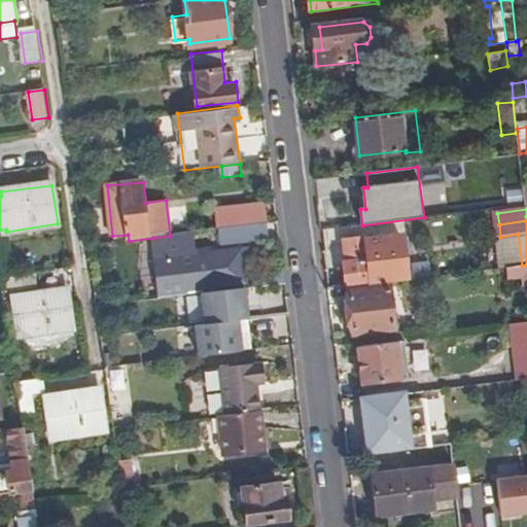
[(273,240),(272,223),(208,231),(210,247),(273,240)]
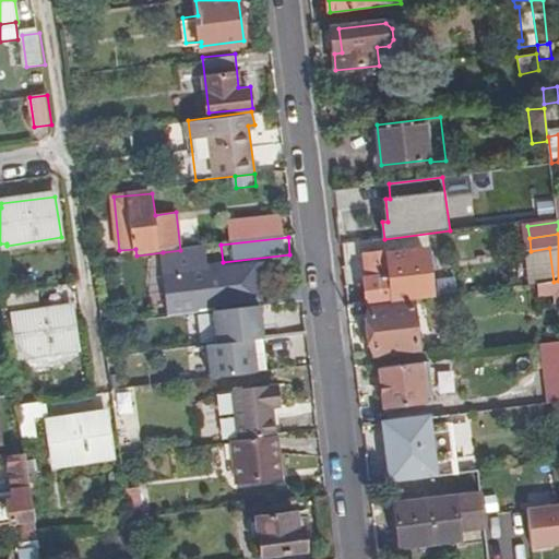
[(171,318),(200,313),(199,308),(197,295),(227,292),(229,305),(263,300),(259,264),(206,271),(203,247),(180,250),(163,252),(171,318)]
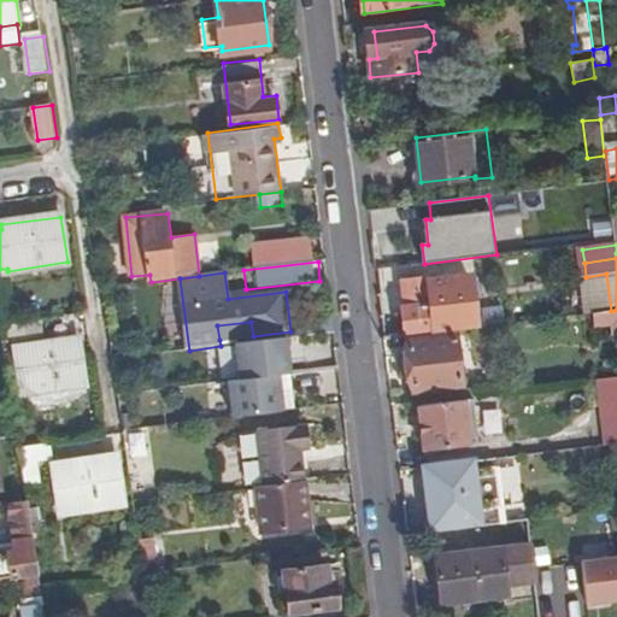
[(406,334),(453,328),(453,331),(491,327),(485,274),(432,280),(404,283),(407,306),(404,306),(406,334)]
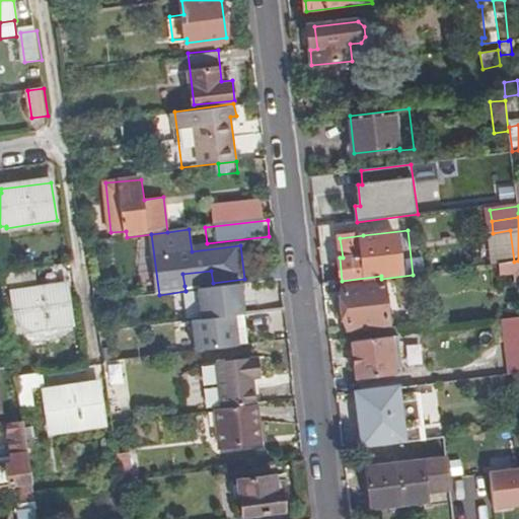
[(182,274),(184,286),(213,283),(211,271),(182,274)]
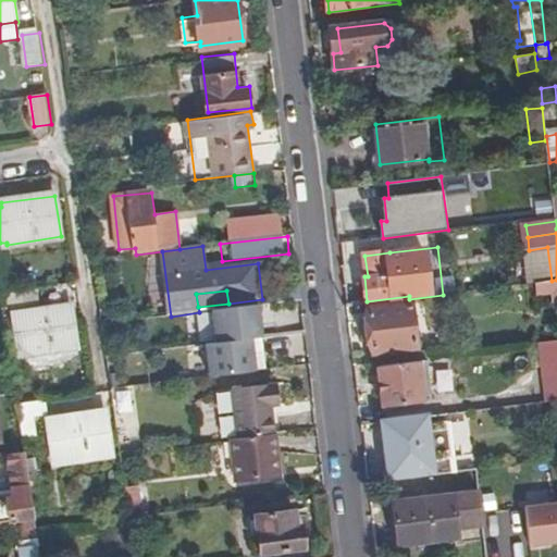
[(374,354),(418,348),(412,301),(368,307),(374,354)]
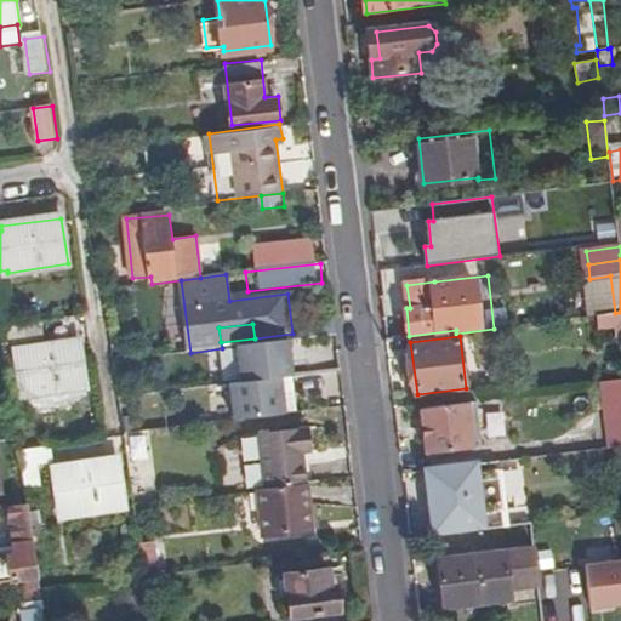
[(24,394),(85,385),(78,340),(18,349),(24,394)]
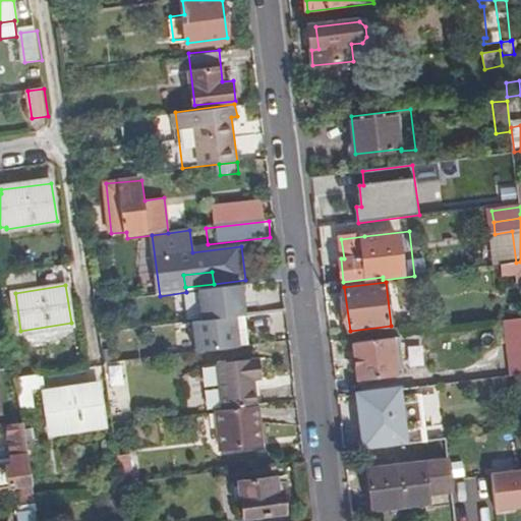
[(247,315),(243,285),(201,290),(205,322),(237,317),(247,315)]
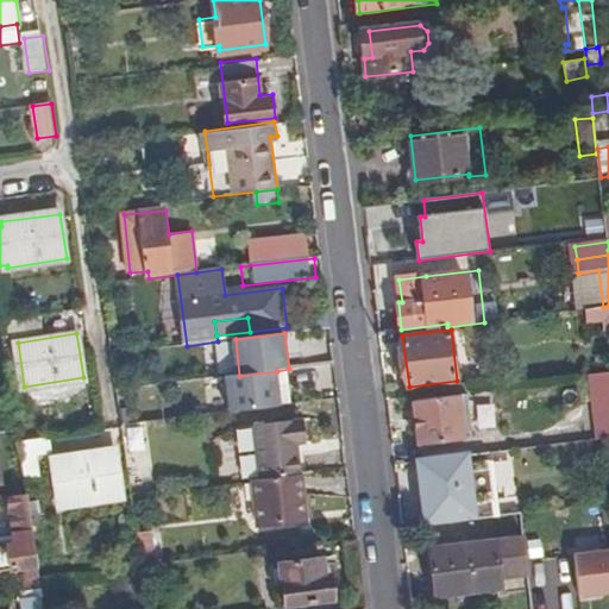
[(282,407),(277,371),(239,376),(228,377),(233,414),(282,407)]
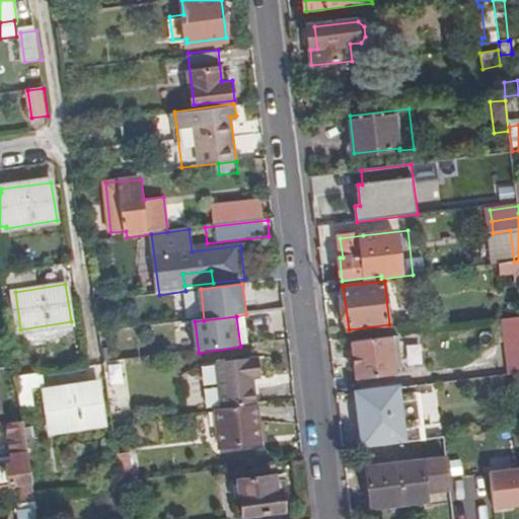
[(518,316),(503,319),(510,373),(518,371),(518,316)]
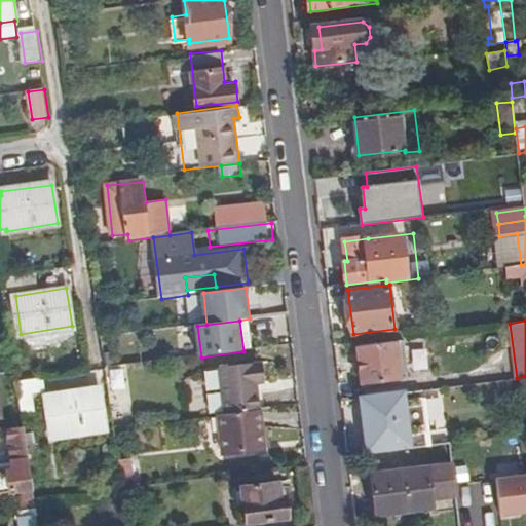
[(363,386),(402,381),(397,341),(358,346),(363,386)]
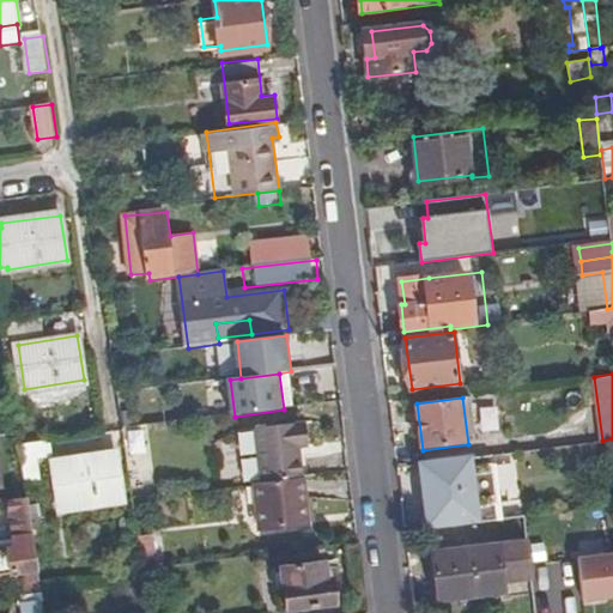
[(258,484),(304,478),(301,449),(307,449),(303,425),(240,434),(247,485),(258,484)]
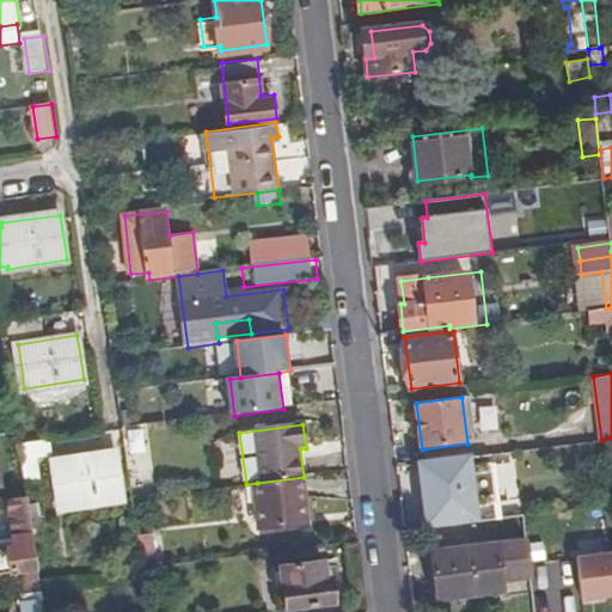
[(53,441),(20,446),(26,482),(43,478),(41,458),(55,456),(53,441)]
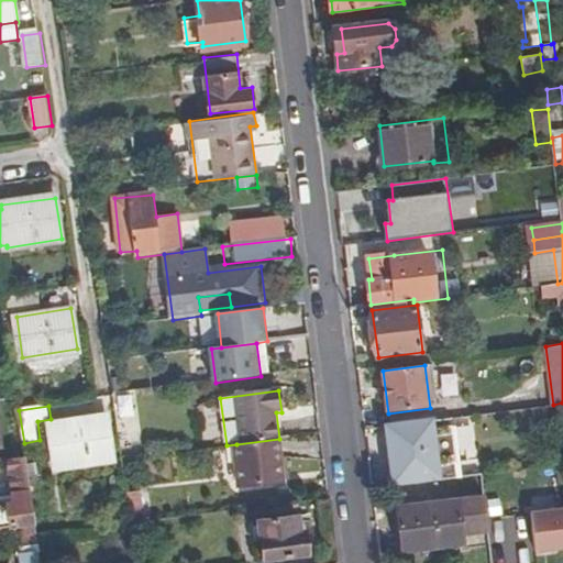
[(53,427),(58,467),(113,460),(107,419),(53,427)]
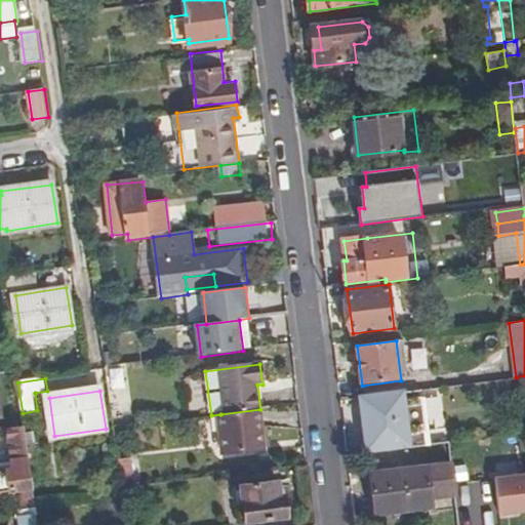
[(384,451),(408,448),(404,420),(402,399),(363,404),(369,453),(384,451)]
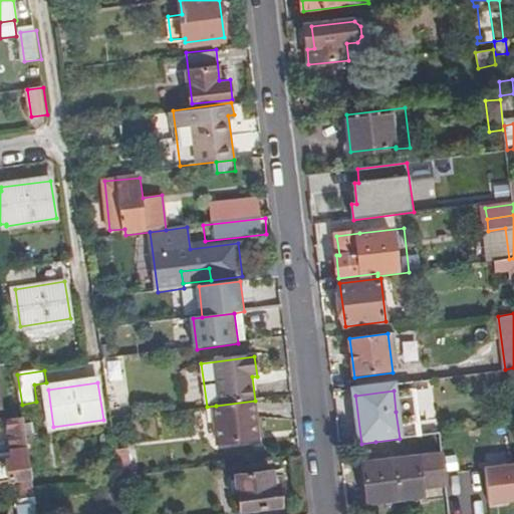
[(260,438),(255,401),(216,406),(221,444),(260,438)]
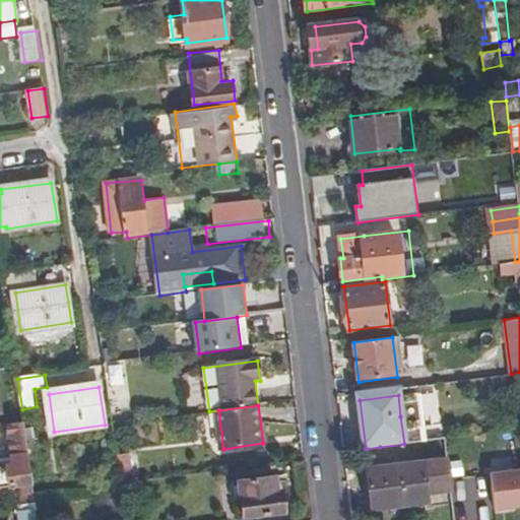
[(23,418),(6,421),(10,453),(12,462),(7,463),(0,463),(0,482),(16,481),(33,478),(26,441),(24,427),(23,418)]
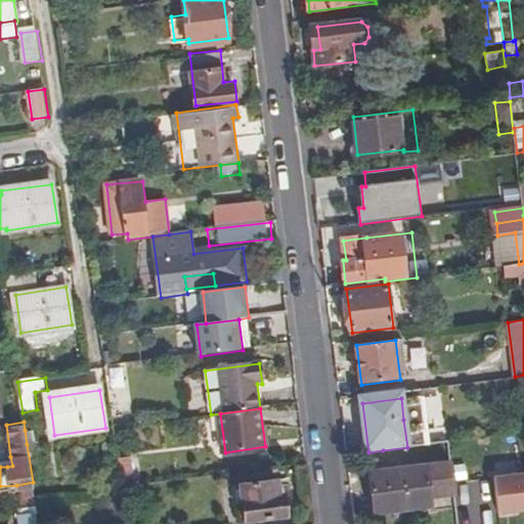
[(33,428),(25,430),(27,444),(36,442),(33,428)]
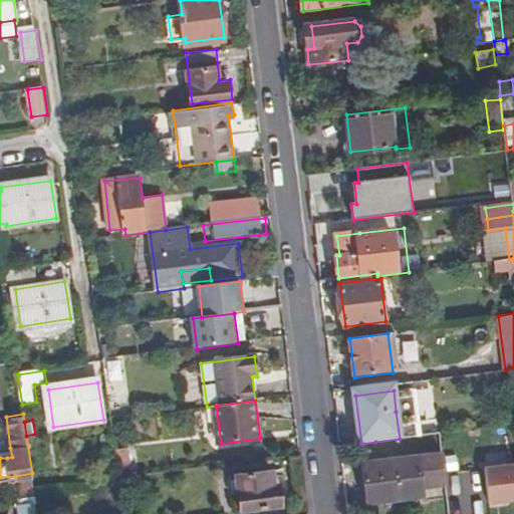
[(117,450),(122,478),(135,477),(131,449),(117,450)]
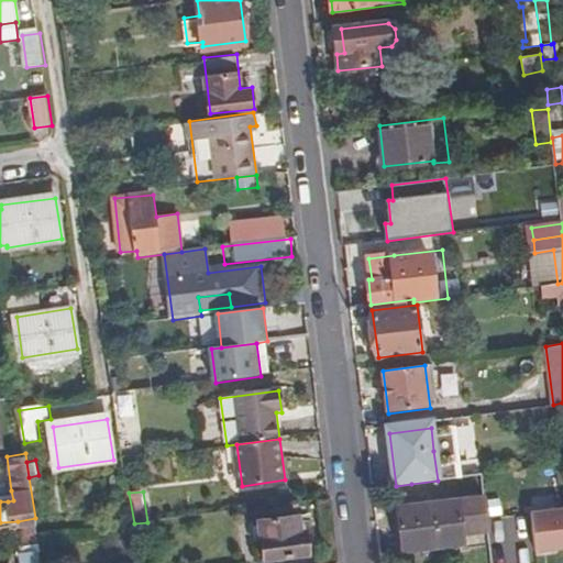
[(463,532),(489,529),(485,497),(399,508),(404,550),(464,543),(463,532)]
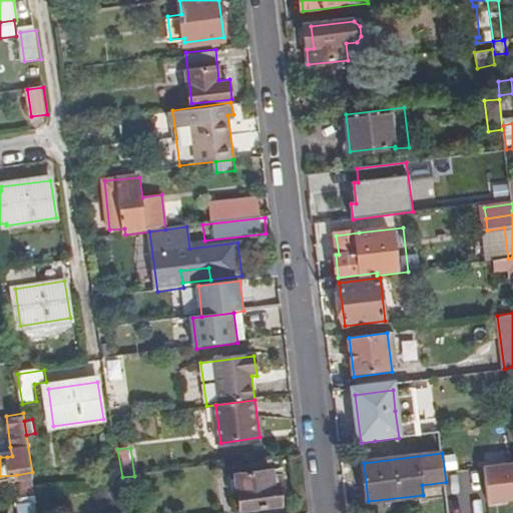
[(512,500),(512,465),(485,469),(489,503),(512,500)]
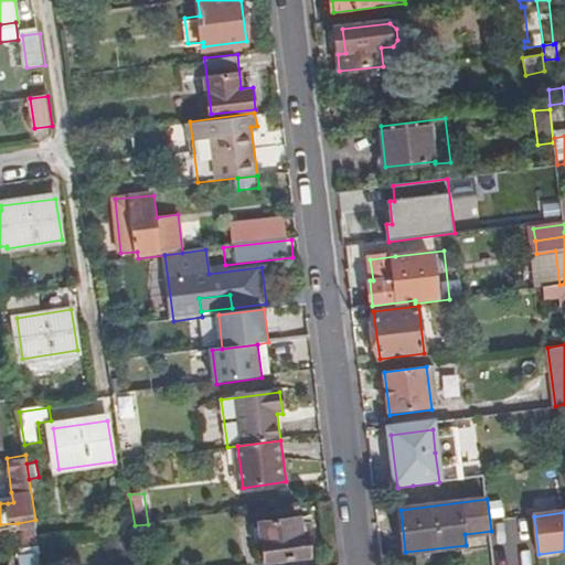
[(266,561),(311,555),(308,535),(302,535),(299,516),(262,522),(266,561)]
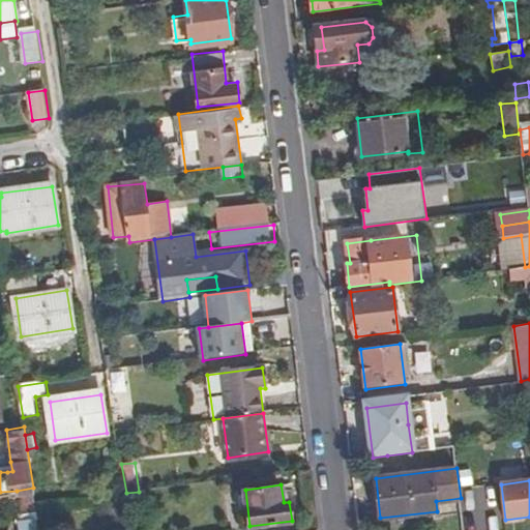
[(17,491),(21,518),(37,516),(33,488),(17,491)]
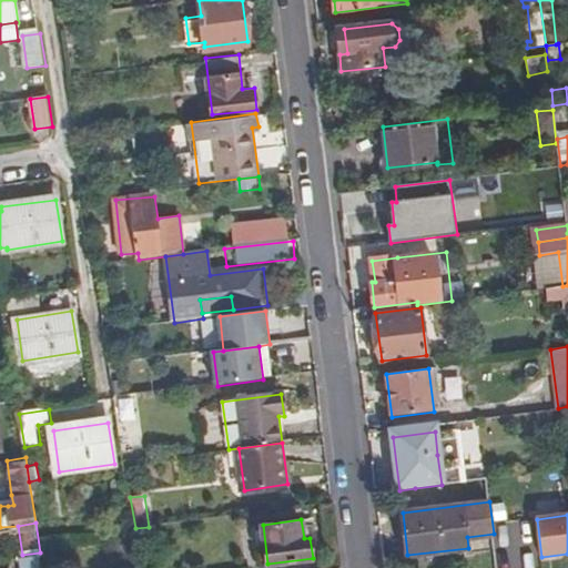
[(22,555),(19,556),(20,567),(41,567),(40,553),(22,555)]
